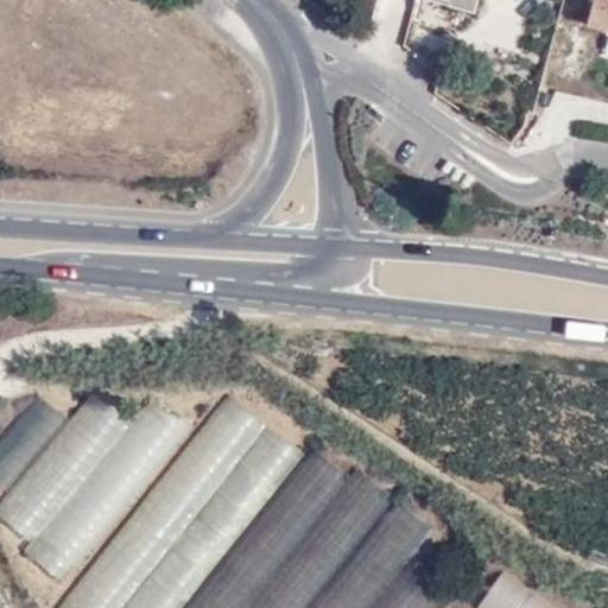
[(607,0),(595,0),(590,24),(607,26),(607,0)]
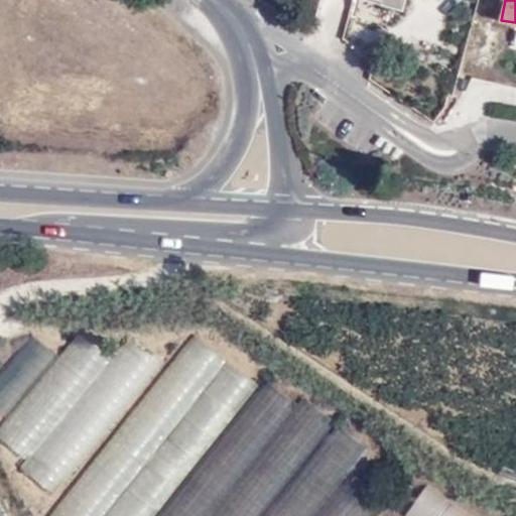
[(25,333),(0,370),(0,409),(8,415),(52,351),(25,333)]
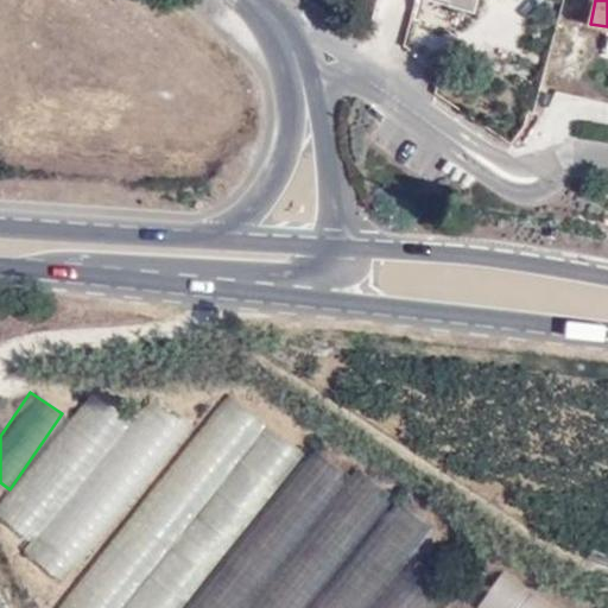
[(88,393),(0,501),(0,519),(29,542),(21,551),(62,583),(188,426),(152,397),(128,425),(88,393)]
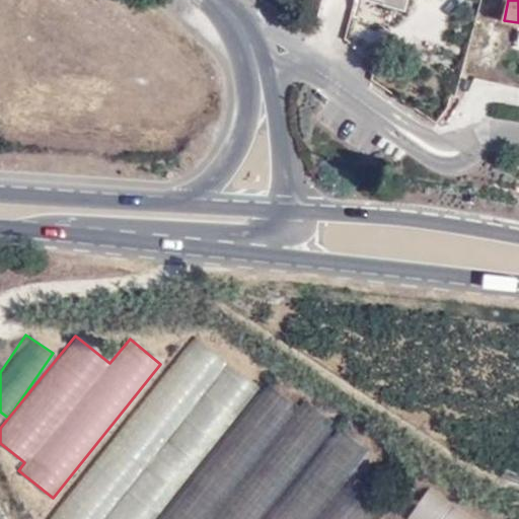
[(250,393),(254,383),(190,336),(53,518),(257,518),(263,513),(210,512),(205,510),(183,509),(183,483),(250,393)]
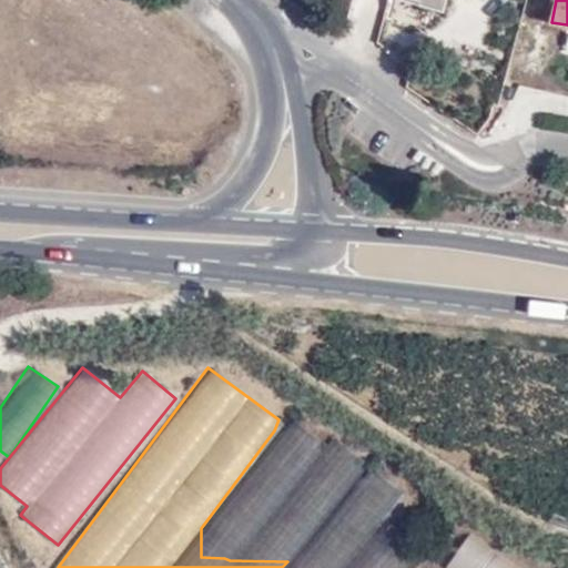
[(335,445),(294,494),(322,517),(334,503),(335,505),(365,470),(335,445)]
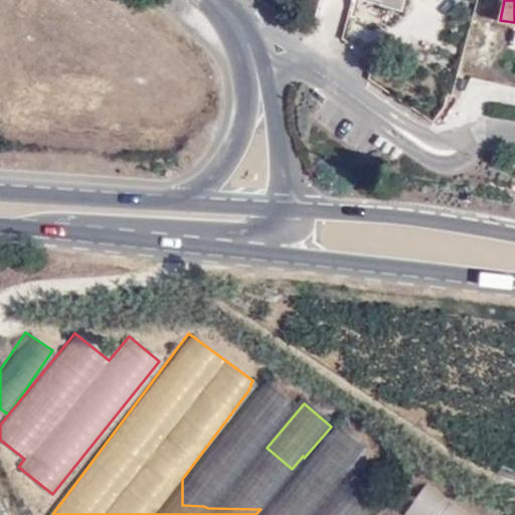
[(334,430),(328,444),(347,453),(353,439),(334,430)]
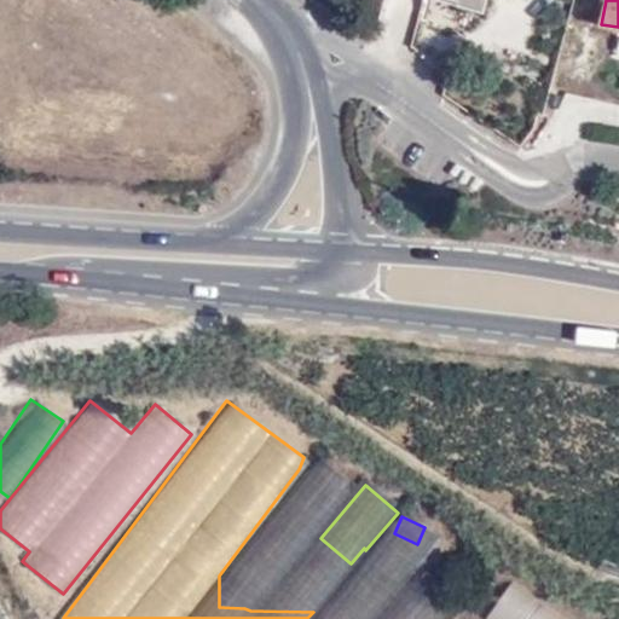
[(560,618),(508,584),(482,618),(560,618)]
